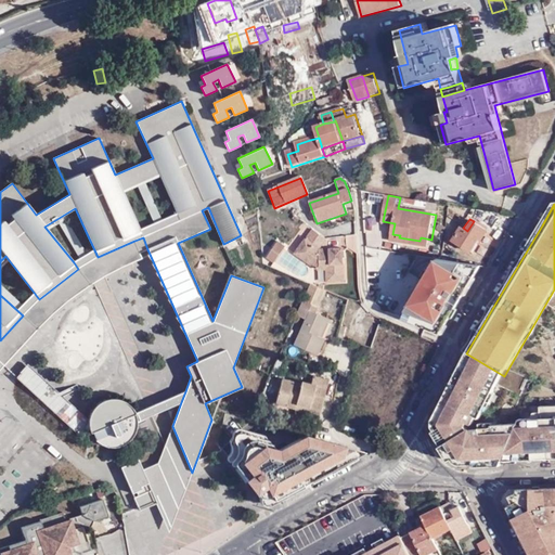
[(467,231),(463,228),(453,242),(470,253),(479,240),(482,241),(489,231),(474,221),(467,231)]
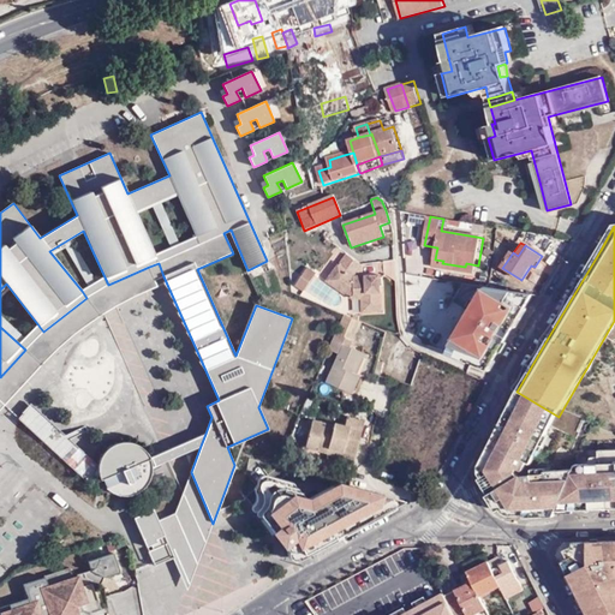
[(344,258),(344,257),(329,280),(353,296),(366,294),(366,299),(368,312),(381,311),(378,275),(370,276),(370,280),(365,280),(364,276),(360,276),(359,266),(358,266),(354,266),(352,266),(351,264),(350,264),(348,262),(346,262),(345,260),(344,258)]
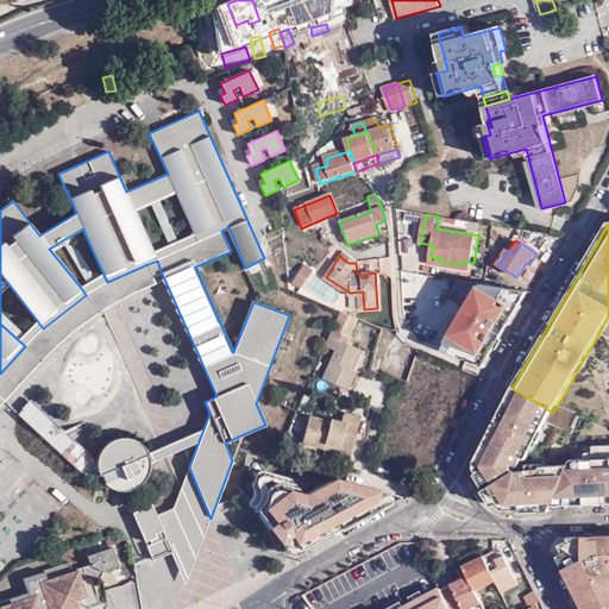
[(471,271),(473,263),(462,261),(460,264),(438,261),(439,258),(431,257),(429,263),(471,271)]
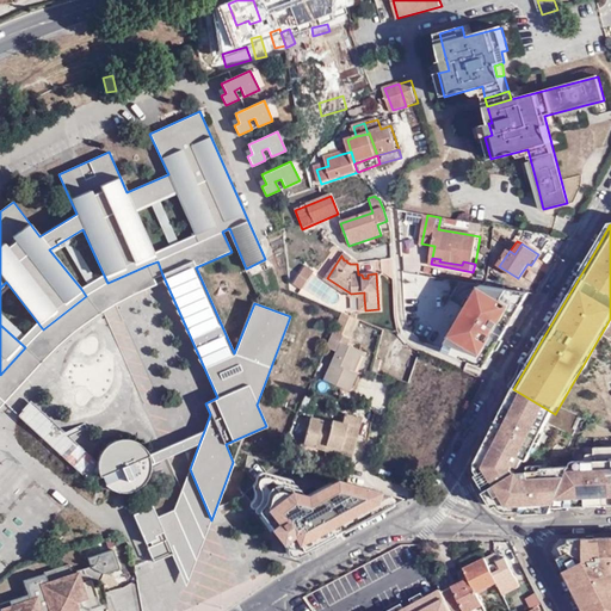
[(307,266),(294,285),(302,291),(315,272),(307,266)]
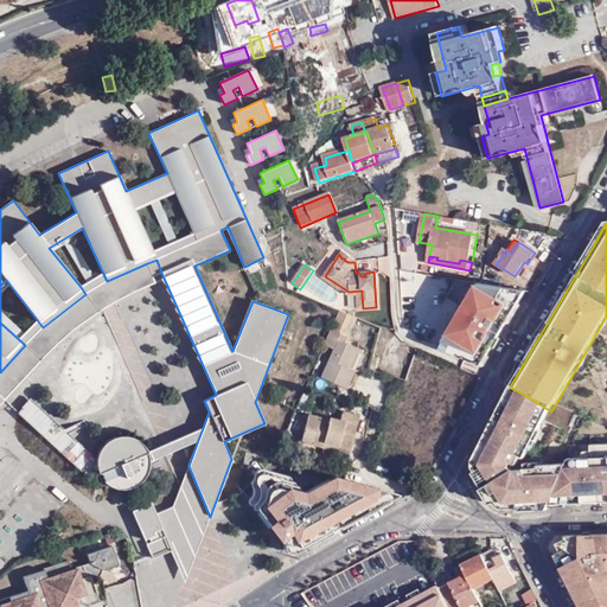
[(415,283),(426,285),(427,276),(416,274),(415,283)]
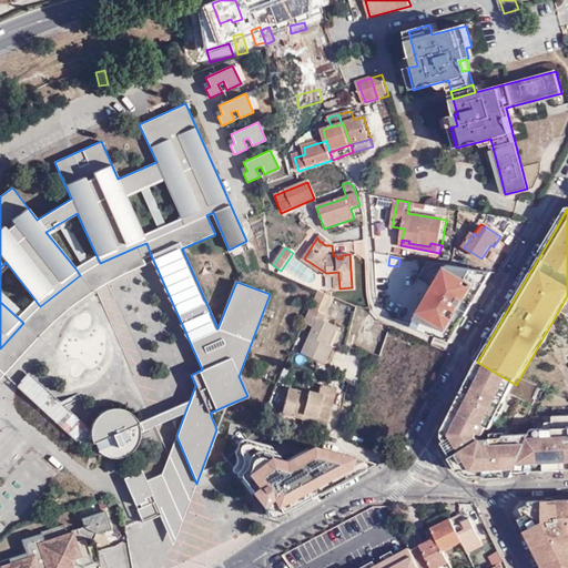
[(325,276),(334,276),(338,276),(338,272),(326,273),(304,259),(302,262),(325,276)]
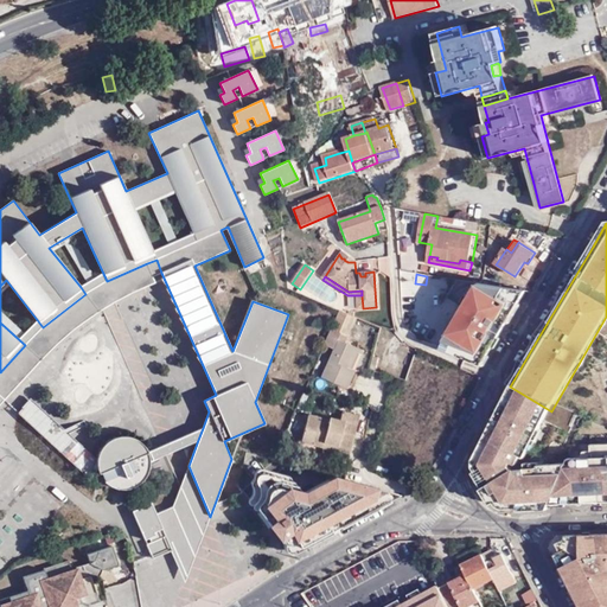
[(457,323),(451,333),(448,332),(440,349),(483,365),(503,333),(519,304),(522,292),(480,283),(472,296),(467,294),(453,319),(457,323)]
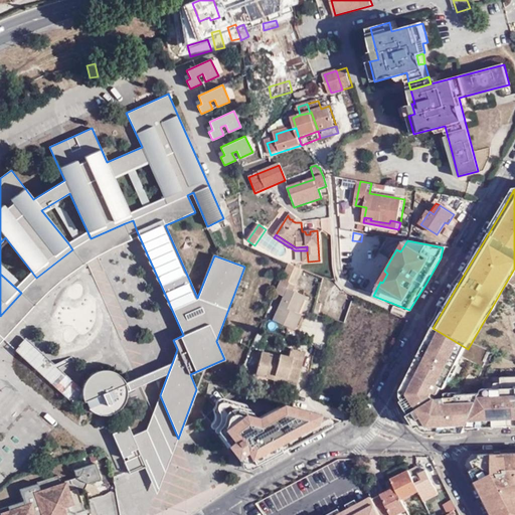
[(0,263),(0,274),(21,293),(26,288),(0,263)]
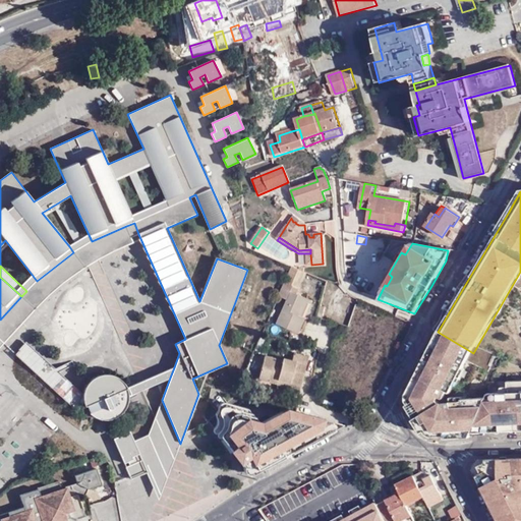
[(296,269),(289,284),(302,290),(309,275),(296,269)]
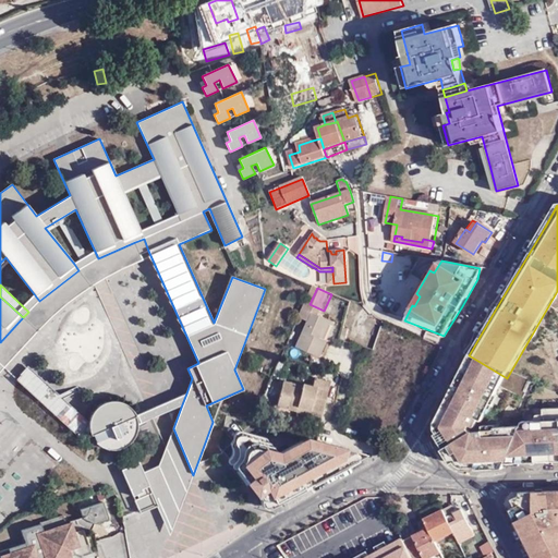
[(324,311),(310,304),(303,317),(312,323),(300,348),(323,359),(330,342),(324,339),(332,322),(322,316),(324,311)]
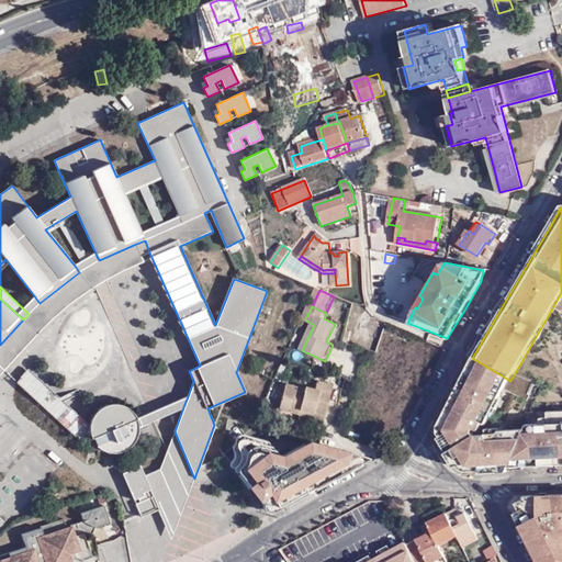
[(407,335),(390,329),(382,355),(400,360),(407,335)]
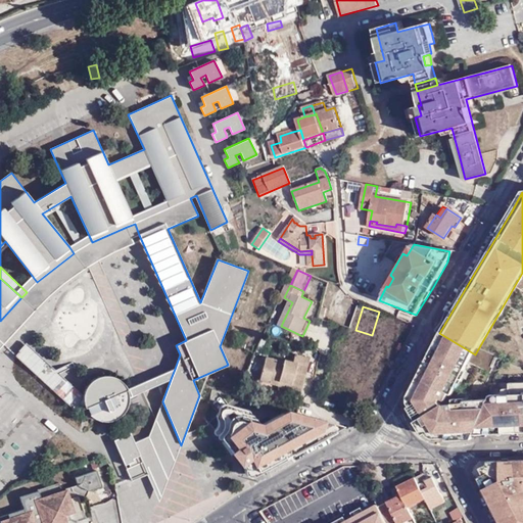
[(475,354),(439,333),(409,397),(414,405),(409,408),(411,413),(425,435),(430,432),(434,439),(439,439),(447,438),(450,441),(473,439),(486,396),(449,397),(475,354)]
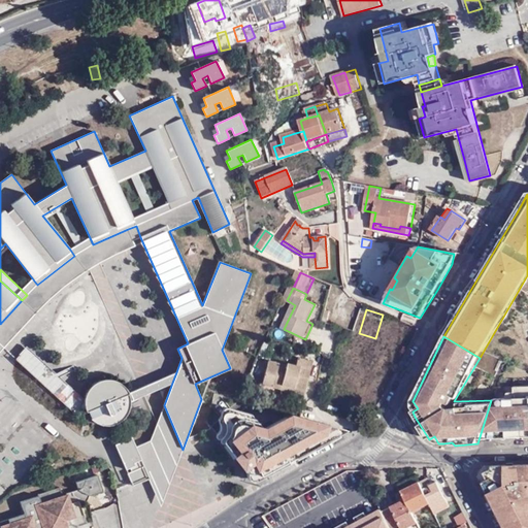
[(27,347),(15,359),(76,416),(86,413),(92,420),(97,424),(104,426),(111,426),(118,424),(122,421),(125,418),(129,411),(130,405),(130,401),(130,398),(129,394),(125,387),(122,385),(117,382),(112,380),(102,380),(95,383),(88,389),(86,394),(84,399),(27,347)]
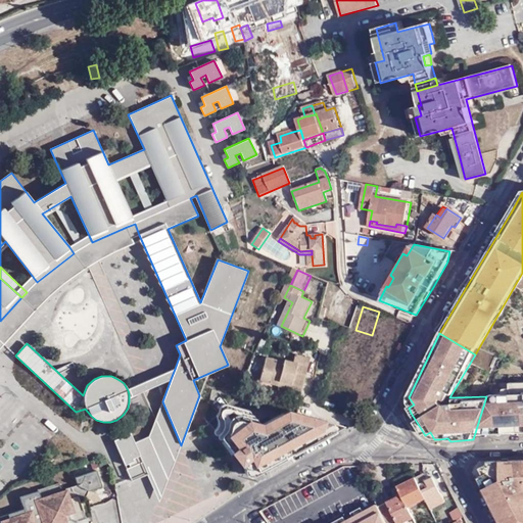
[(372,375),(379,346),(364,343),(362,352),(352,350),(350,358),(341,355),(338,368),(335,379),(346,382),(349,370),(372,375)]
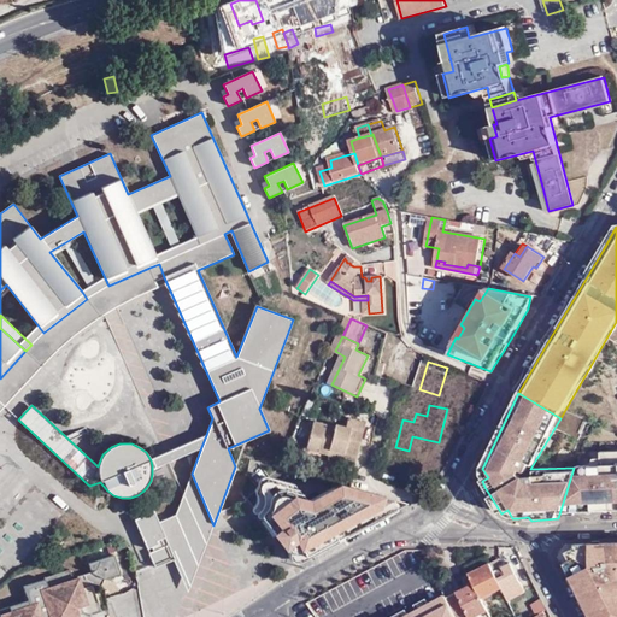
[(331,452),(357,460),(368,425),(350,419),(346,430),(335,427),(334,429),(313,422),(306,450),(330,457),(331,452)]
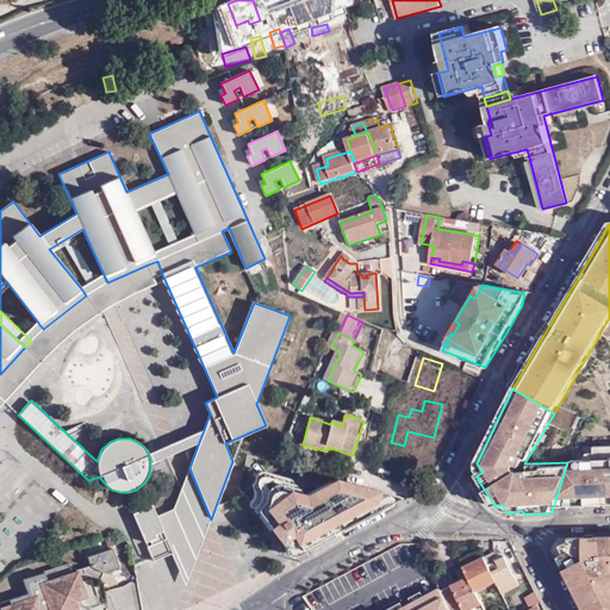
[(150,460),(150,464),(199,442),(204,430),(149,455),(150,460)]
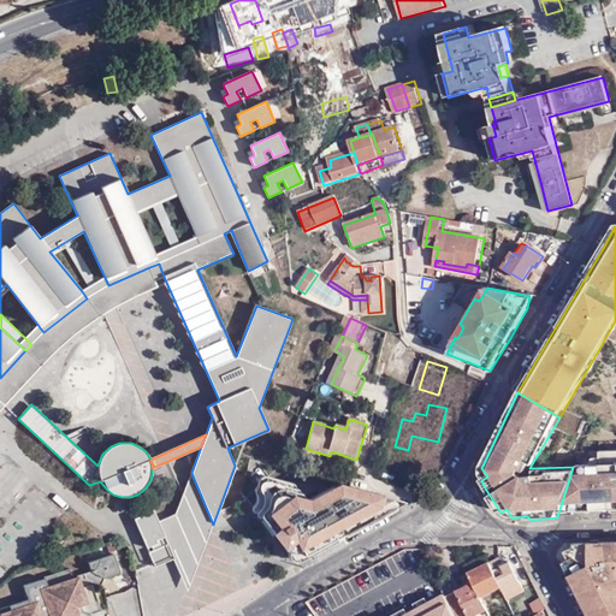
[(355,463),(356,460),(331,451),(330,456),(355,463)]
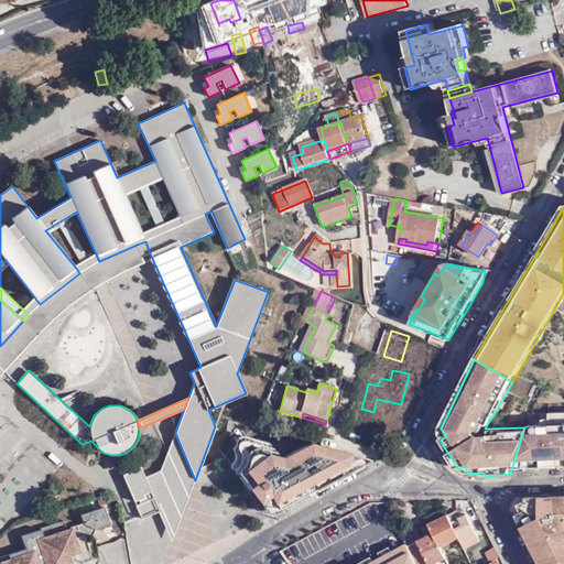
[(563,413),(552,414),(552,426),(524,427),(510,474),(517,469),(529,469),(563,467),(563,413)]
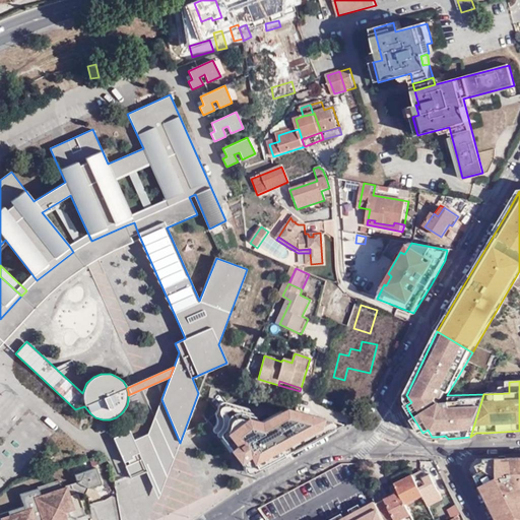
[(180,443),(161,399),(148,434),(133,440),(141,455),(147,471),(146,471),(158,499),(180,443)]
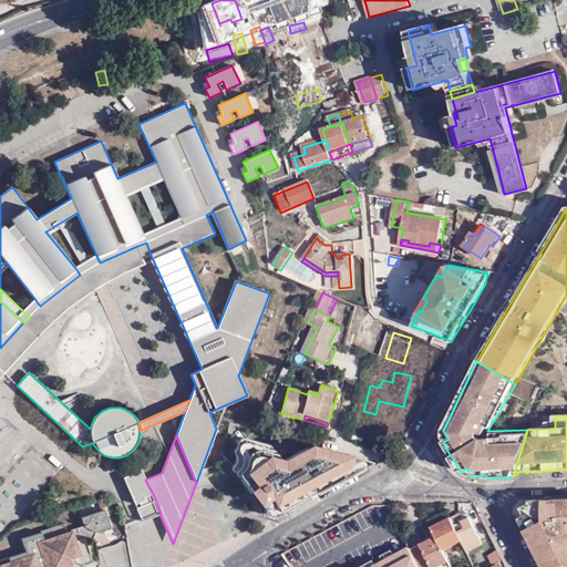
[(271,516),(371,461),(309,442),(281,456),(277,455),(268,443),(241,436),(239,437),(238,439),(237,441),(237,445),(234,449),(235,459),(234,463),(230,466),(232,470),(234,470),(234,472),(235,474),(237,474),(240,476),(243,480),(259,503),(260,503),(263,506),(264,512),(267,515),(271,516)]
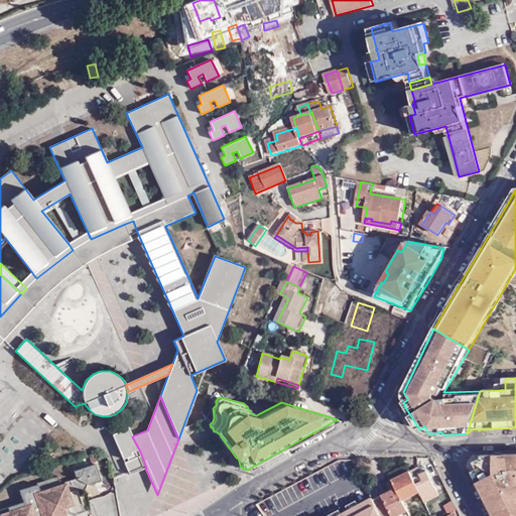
[(26,417),(24,424),(21,424),(15,449),(22,450),(23,443),(30,445),(31,442),(42,444),(47,422),(26,417)]
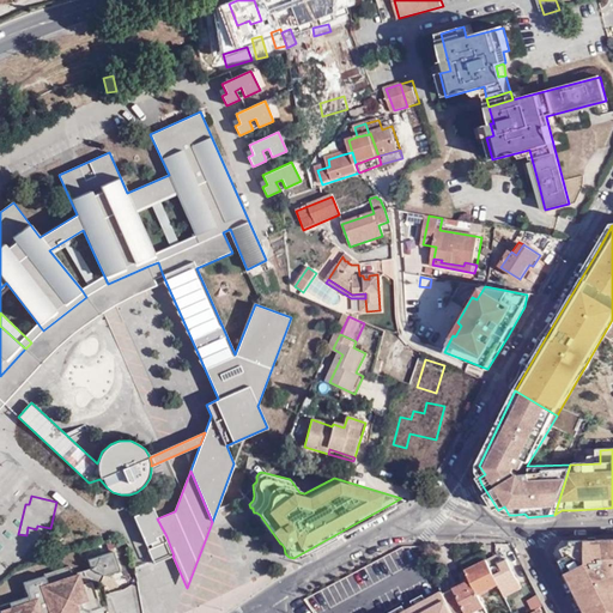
[(152,508),(134,516),(146,545),(167,536),(157,519),(152,508)]
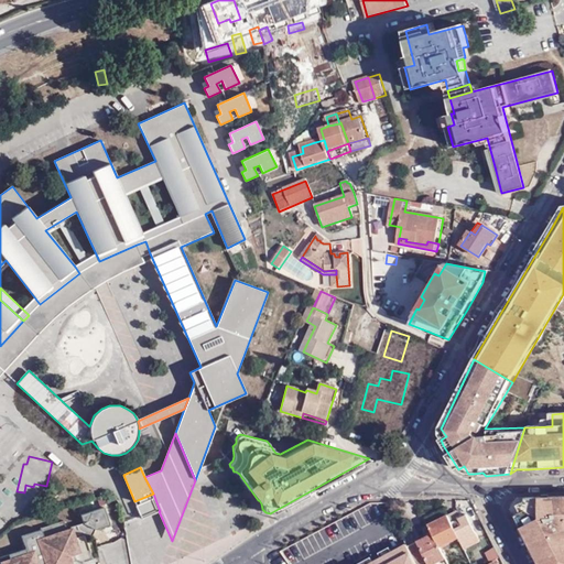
[(0,511),(8,520),(23,505),(2,483),(0,484),(0,511)]
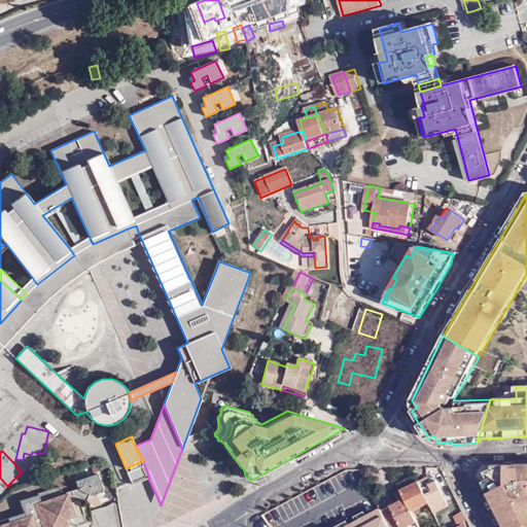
[(149,478),(143,461),(126,468),(133,485),(148,478),(149,478)]
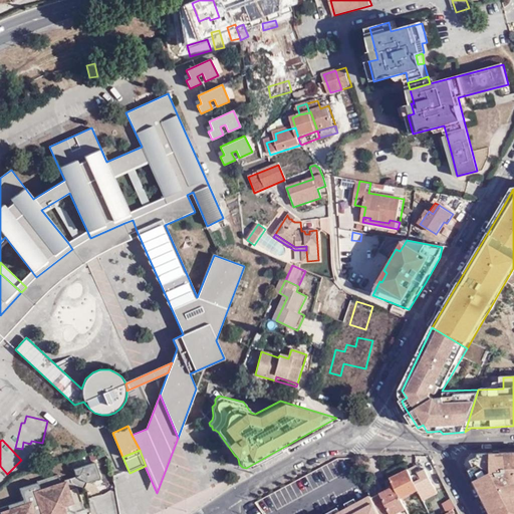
[(513,513),(513,451),(470,455),(467,459),(467,462),(491,509),(493,513),(513,513)]
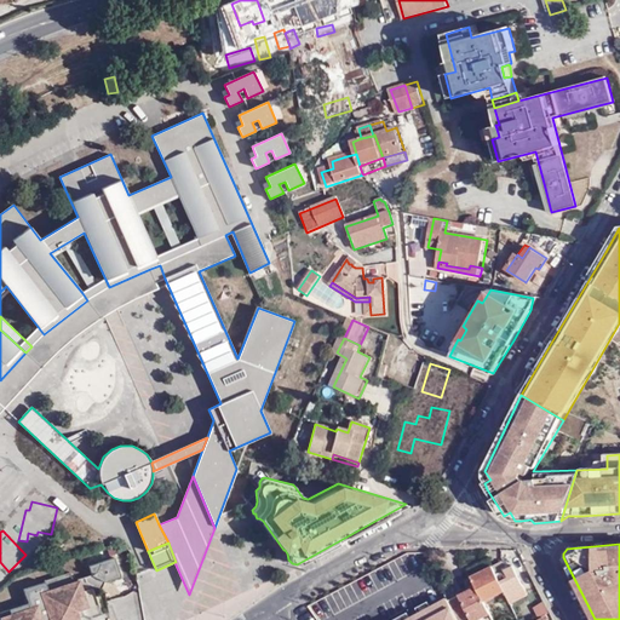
[(26,603),(6,610),(16,619),(89,619),(89,618),(98,614),(90,589),(93,587),(97,590),(102,581),(118,577),(112,557),(86,566),(89,574),(74,579),(75,581),(70,583),(67,572),(41,581),(41,583),(21,589),(26,603)]
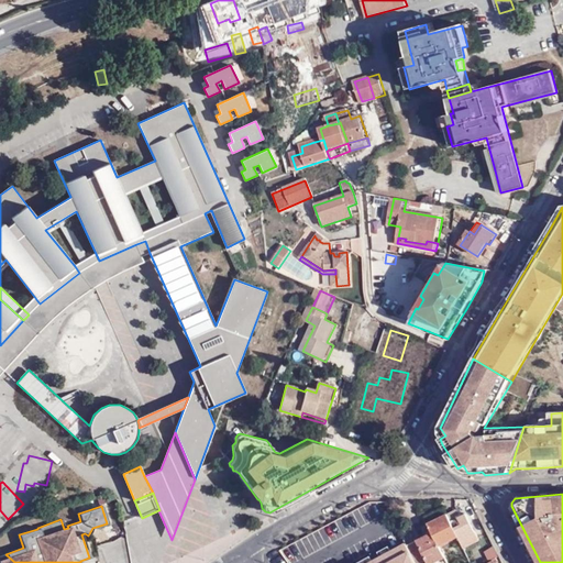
[(424,517),(428,523),(448,515),(443,507),(424,517)]
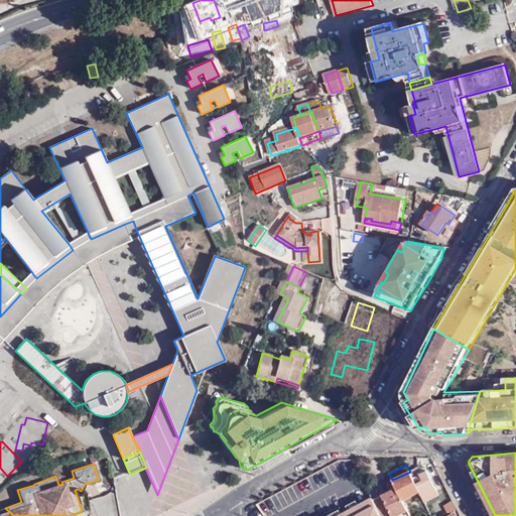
[(392,480),(396,489),(400,497),(399,497),(403,505),(405,504),(421,497),(423,500),(437,492),(428,473),(422,476),(417,468),(410,472),(392,480)]
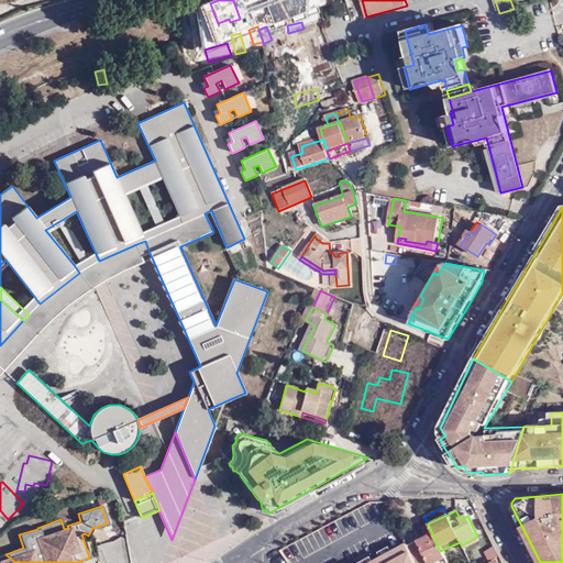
[(449,562),(442,550),(440,551),(435,542),(437,542),(432,533),(418,542),(418,543),(408,548),(415,558),(417,562),(426,562),(428,562),(429,562),(449,562)]
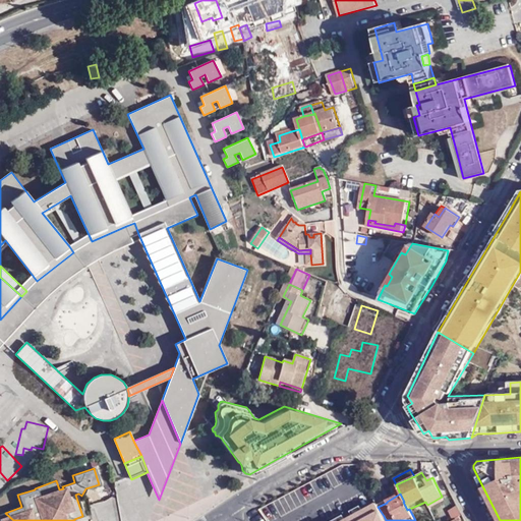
[(386,520),(384,516),(378,507),(374,501),(346,516),(337,520),(386,520)]
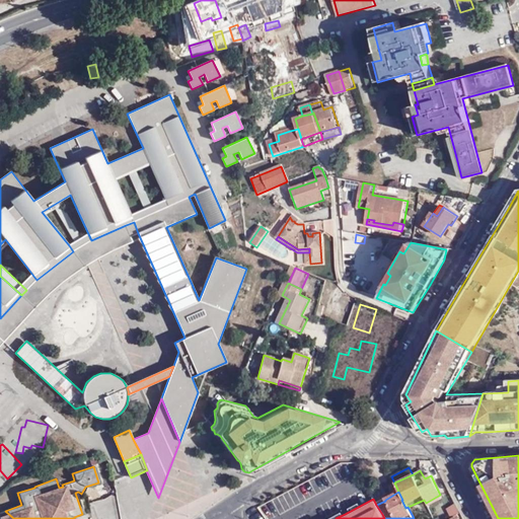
[(454,503),(446,509),(451,517),(459,511),(454,503)]
